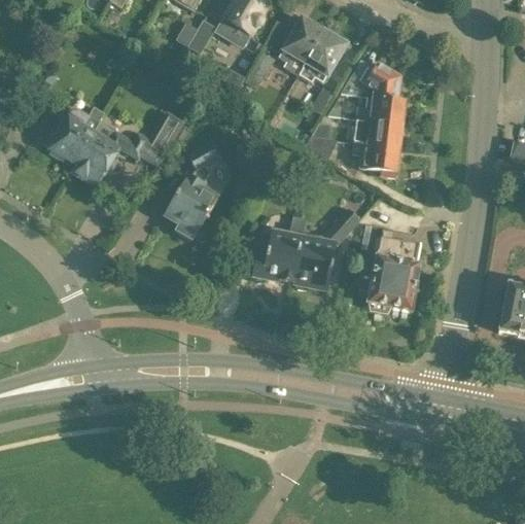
[(174,0),(195,11),(200,0),(174,0)]
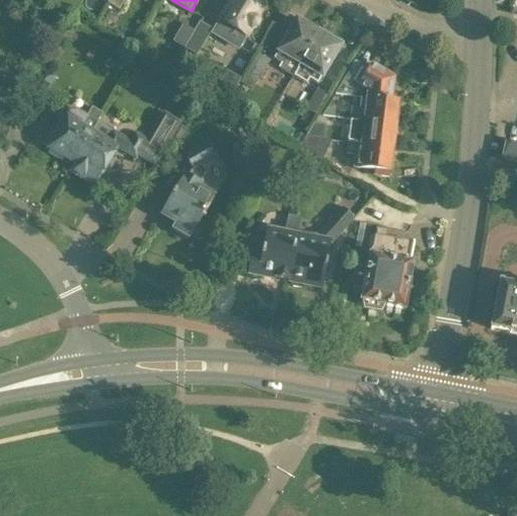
[(259,16),(255,14),(265,0),(233,0),(232,3),(230,2),(214,29),(240,46),(252,26),(257,25),(260,21),(259,16)]
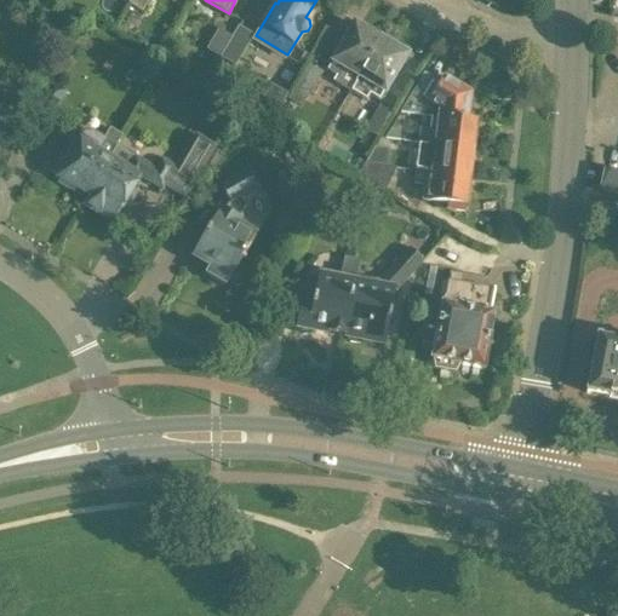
[(345,65),(360,74),(382,36),(381,35),(381,32),(372,27),(368,29),(356,21),(328,67),(341,74),(345,65)]
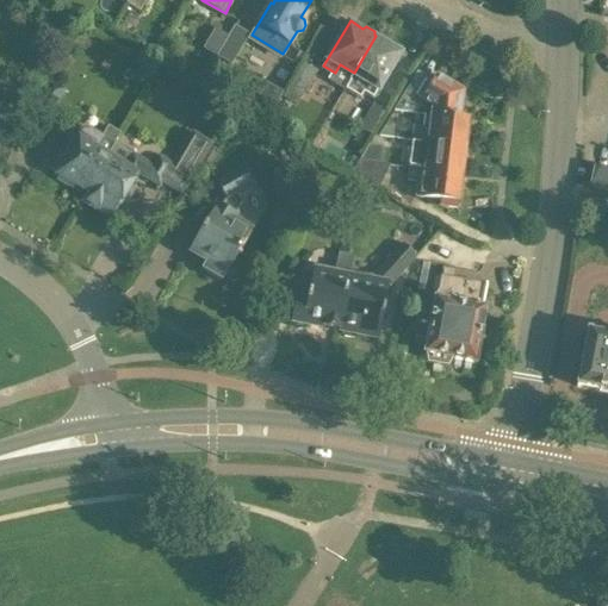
[(229,33),(218,52),(233,61),(249,32),(235,24),(229,33)]
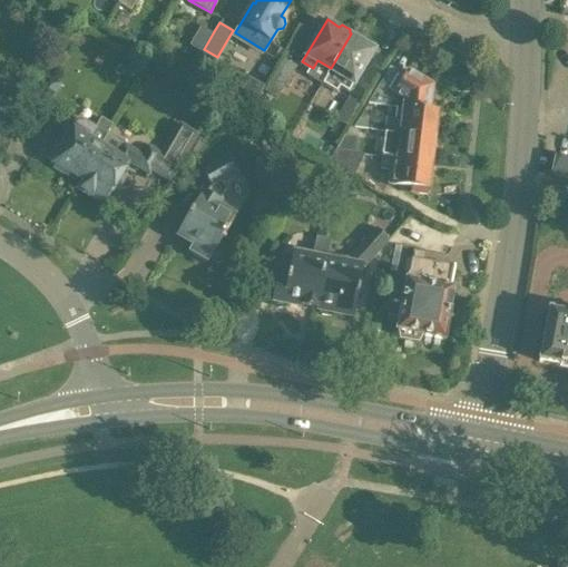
[(204,50),(204,49),(214,31),(202,25),(192,44),(204,50)]
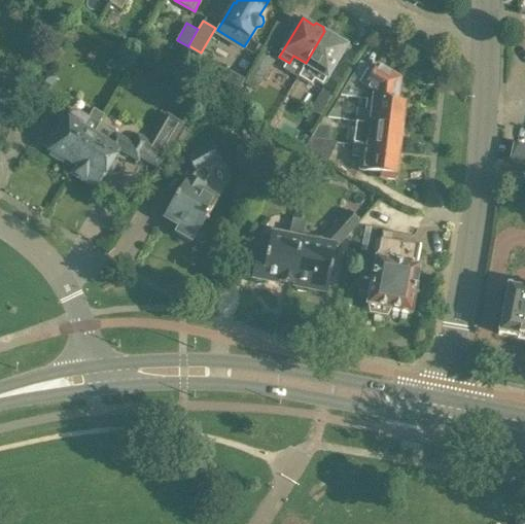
[(306,63),(299,75),(312,83),(315,78),(324,83),(347,44),(337,38),(336,34),(329,30),(326,32),(324,31),(306,63)]
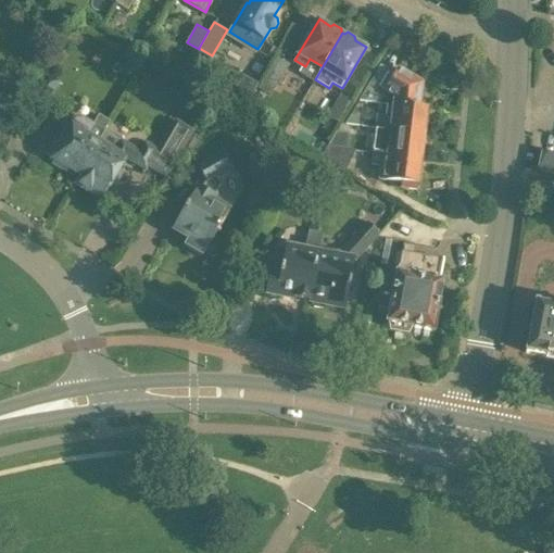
[(261,86),(272,92),(289,63),(278,57),(261,86)]
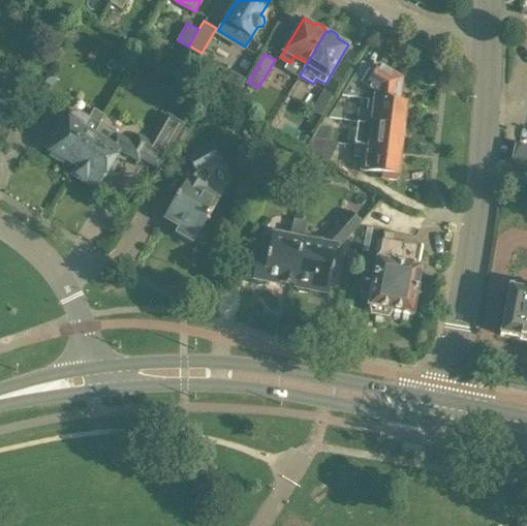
[(122,58),(116,67),(127,74),(132,65),(122,58)]
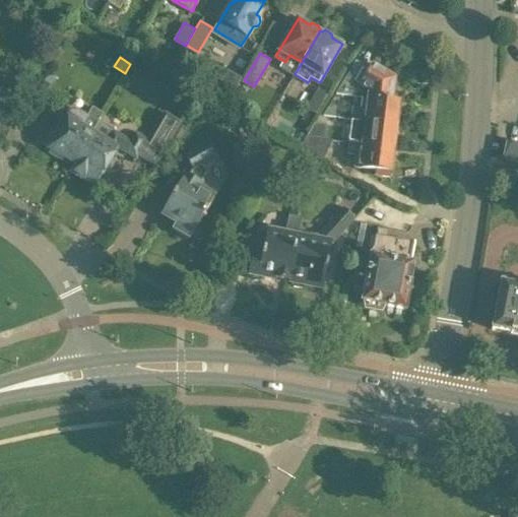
[(369,88),(368,95),(393,98),(396,74),(374,61),(370,68),(365,66),(366,65),(357,60),(337,91),(348,92),(357,80),(369,88)]
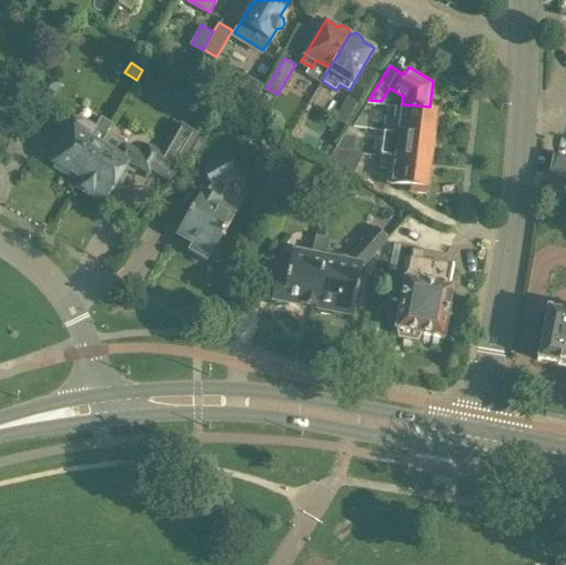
[(337,117),(349,123),(354,113),(361,102),(350,96),(337,117)]
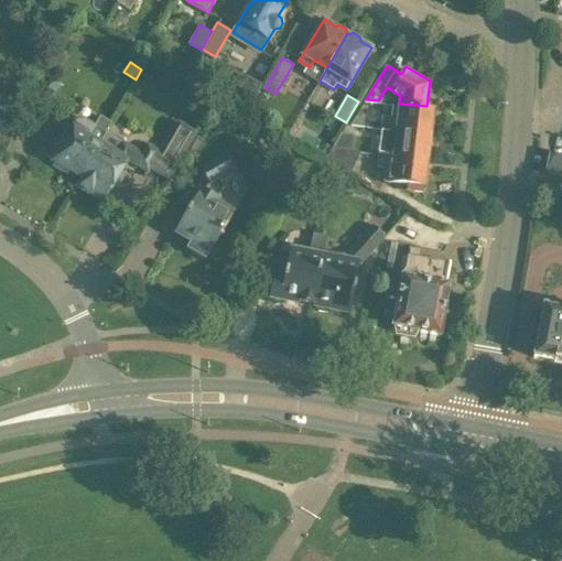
[(381,127),(396,129),(432,133),(435,107),(427,106),(399,104),(395,103),(392,116),(382,115),(381,127)]
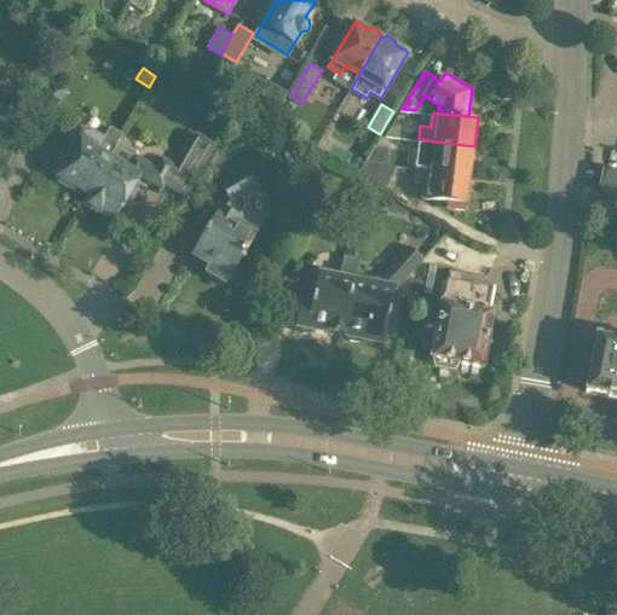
[(81,128),(56,172),(88,191),(117,143),(124,134),(110,126),(105,135),(91,127),(81,128)]
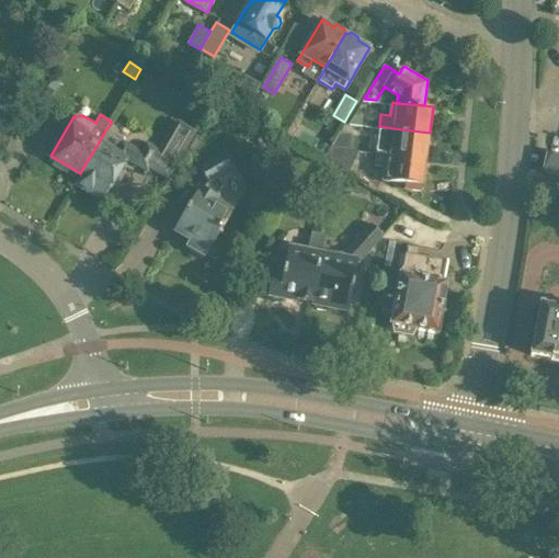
[(356,114),(351,123),(364,124),(365,115),(356,114)]
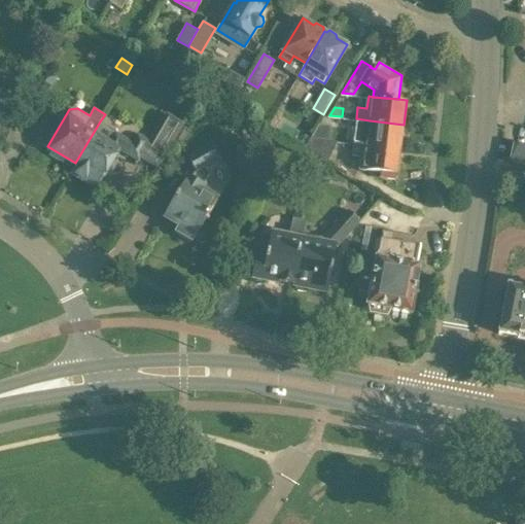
[(76,164),(73,169),(99,185),(120,148),(139,160),(140,156),(158,167),(184,123),(167,112),(150,140),(138,133),(134,141),(100,121),(75,163),(76,164)]
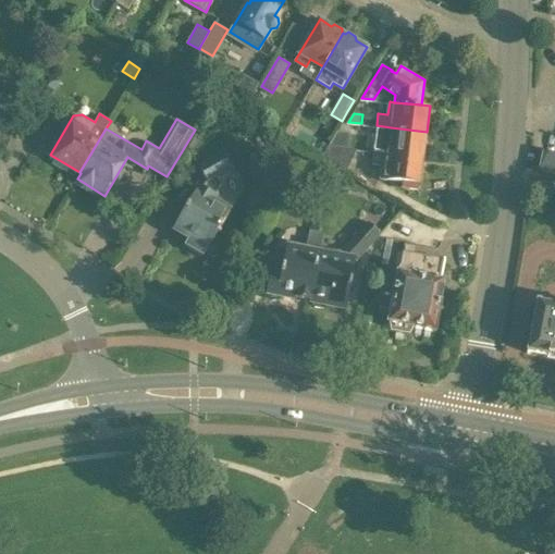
[(377,125),(373,150),(380,151),(380,150),(423,156),(427,132),(391,127),(377,125)]
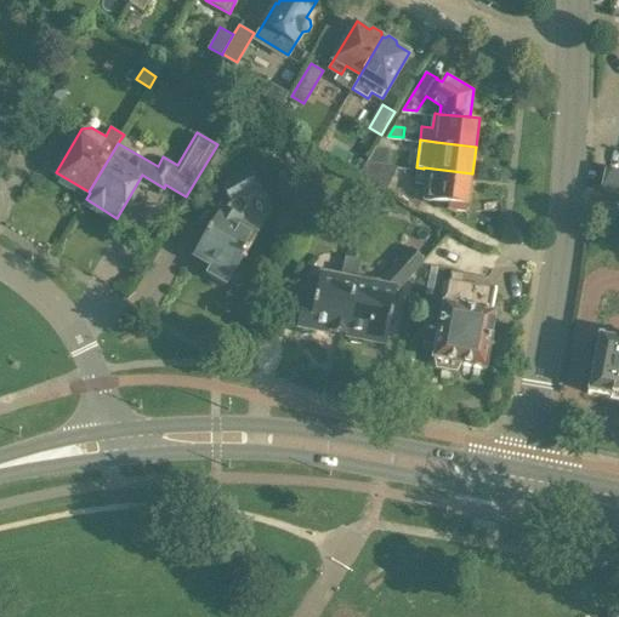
[(376,143),(367,160),(388,164),(391,146),(376,143)]
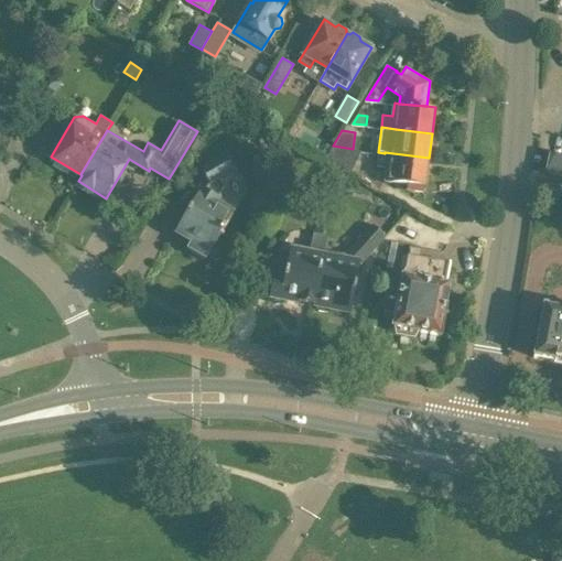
[(320,141),(315,150),(326,155),(333,144),(325,140),(320,141)]
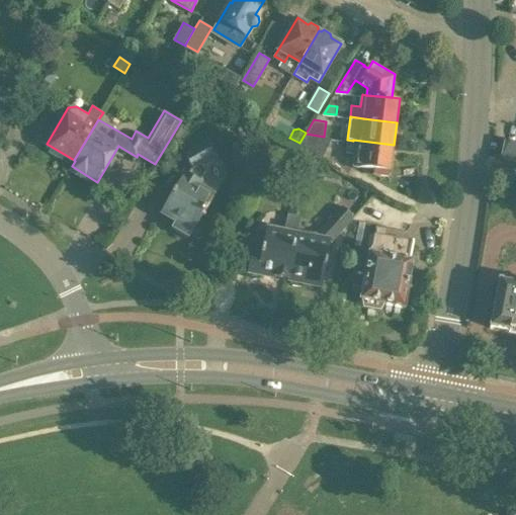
[(299,146),(320,157),(329,138),(324,137),(306,134),(299,146)]
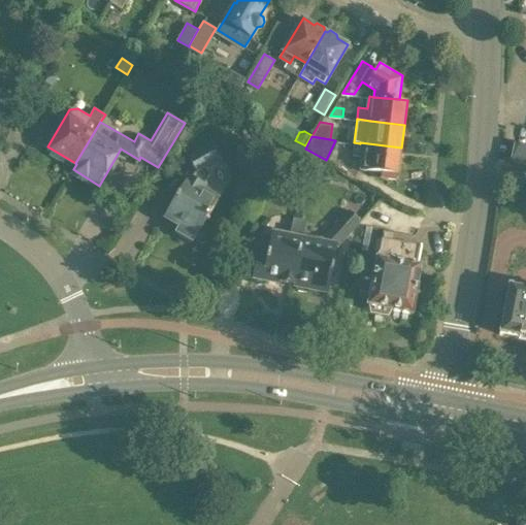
[(512,160),(525,163),(525,144),(515,141),(512,160)]
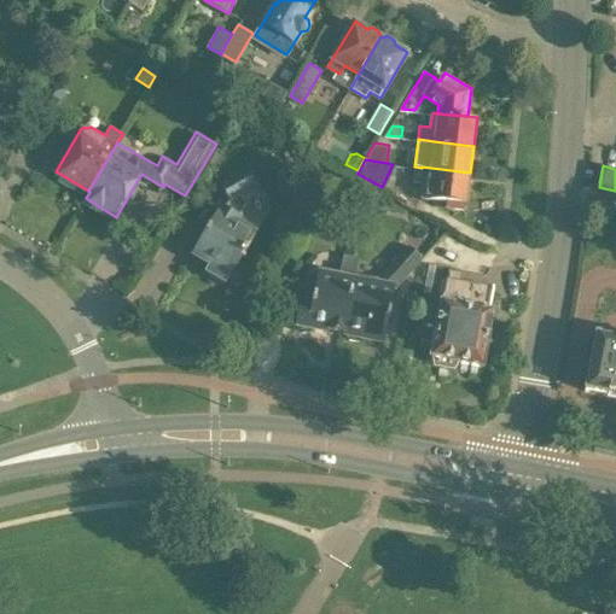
[(470,173),(422,167),(422,168),(414,167),(413,180),(423,181),(422,196),(448,199),(447,205),(465,208),(470,173)]
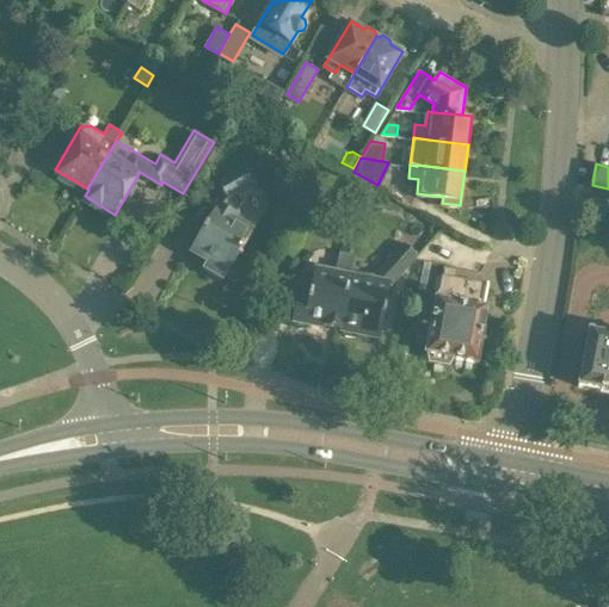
[(223,279),(227,276),(234,279),(239,278),(244,271),(244,265),(235,260),(253,230),(235,220),(245,203),(238,191),(254,181),(245,166),(217,181),(227,197),(223,205),(220,203),(191,249),(208,259),(203,267),(223,279)]
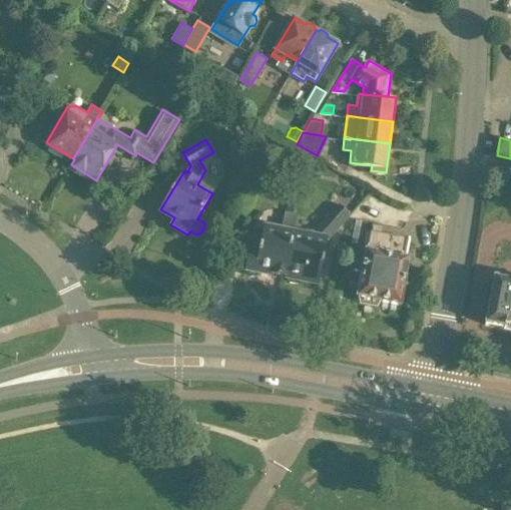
[(287,210),(283,229),(294,231),(286,277),(288,277),(289,285),(297,287),(301,280),(320,283),(328,238),(351,213),(340,203),(316,230),(296,226),(299,212),(287,210)]
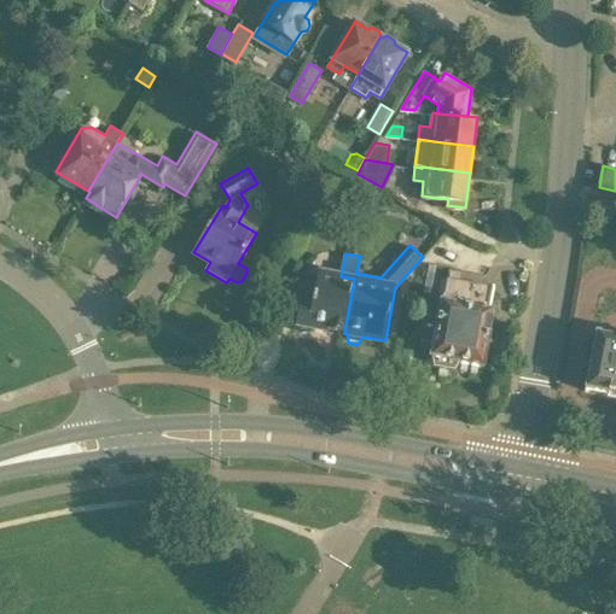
[(431,356),(433,357),(434,366),(455,369),(459,362),(482,367),(493,311),(488,310),(492,286),(459,280),(460,274),(448,272),(446,278),(435,335),(433,351),(431,356)]
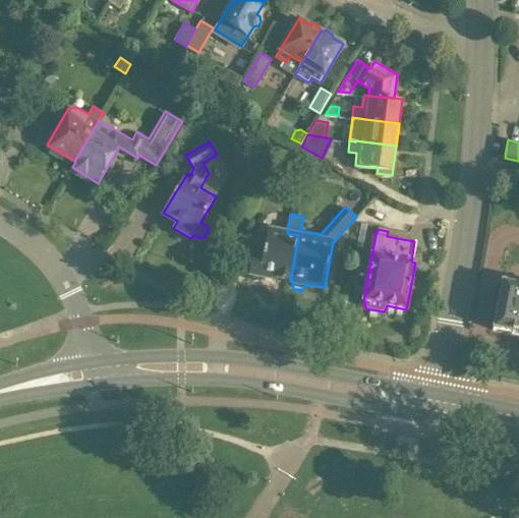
[(253,254),(249,273),(290,281),(298,235),(287,233),(269,230),(264,256),(253,254)]
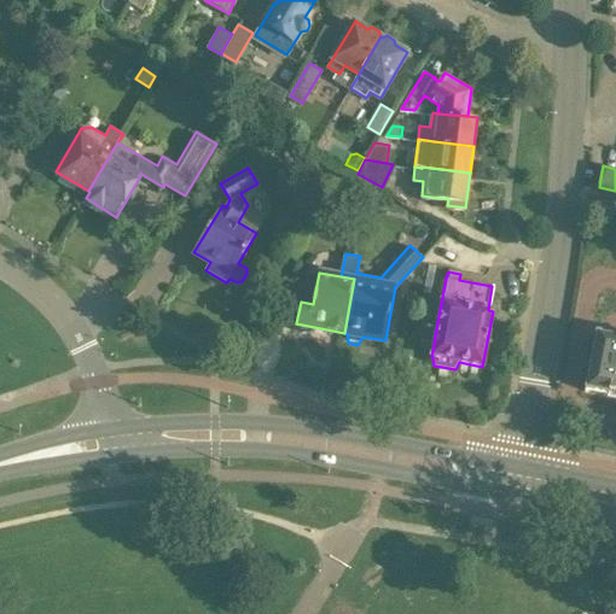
[(435,335),(425,333),(423,349),(433,351),(435,335)]
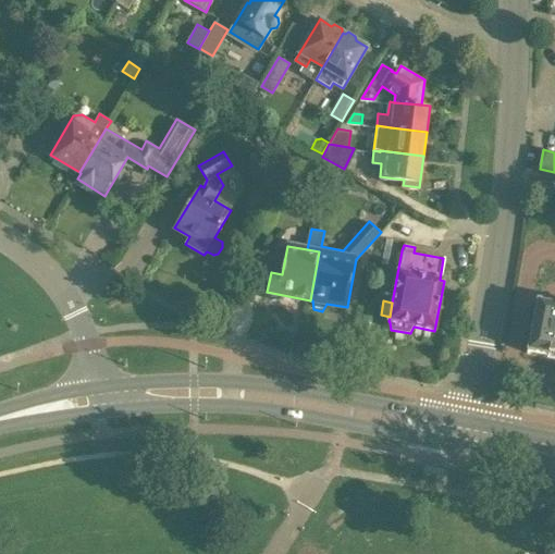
[(528,351),(554,356),(554,304),(538,300),(528,351)]
